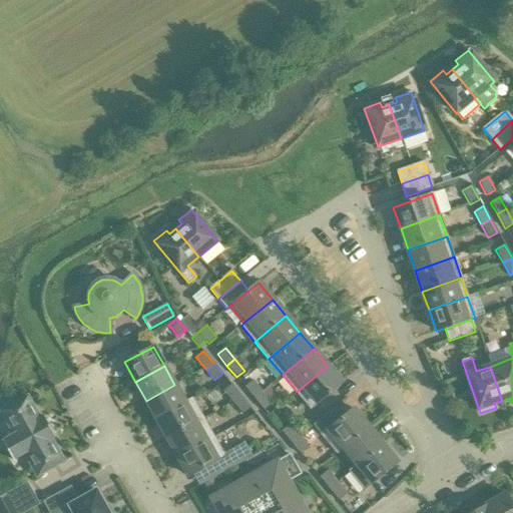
[(328,366),(297,392),(311,409),(342,383),(328,366)]
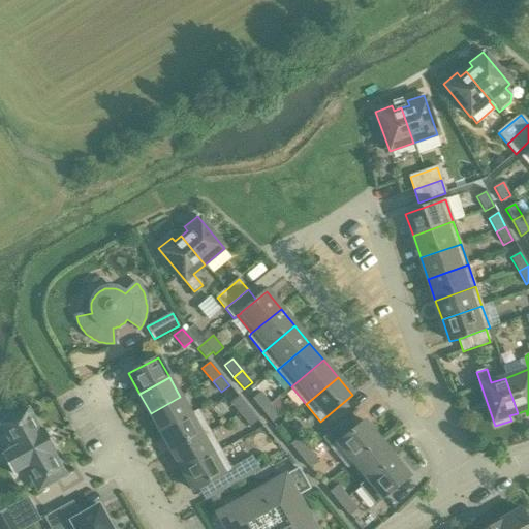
[(252,399),(262,411),(271,404),(260,393),(252,399)]
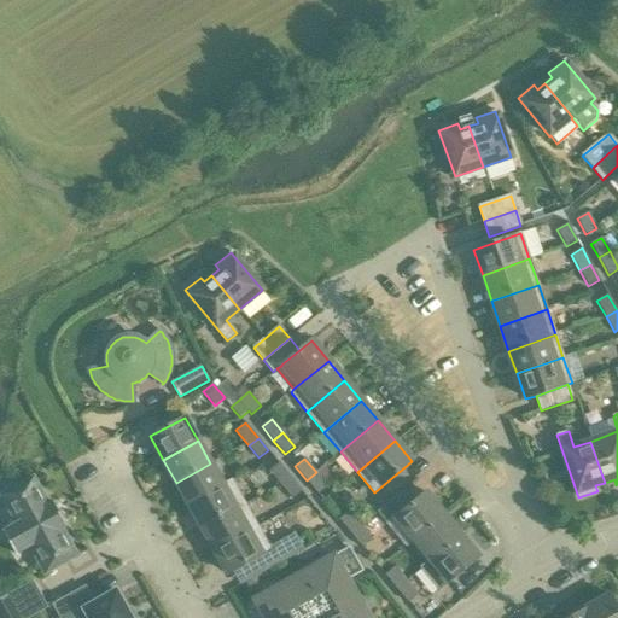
[(210,464),(176,483),(190,506),(232,482),(232,481),(222,485),(210,464)]
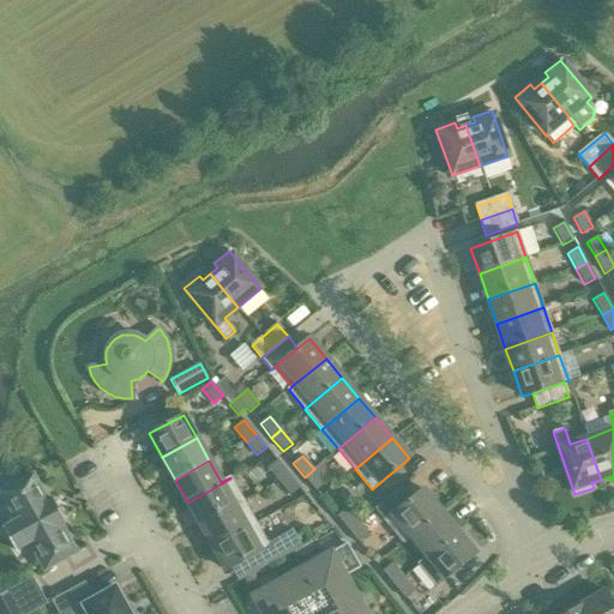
[(268,468),(278,481),(288,473),(277,461),(268,468)]
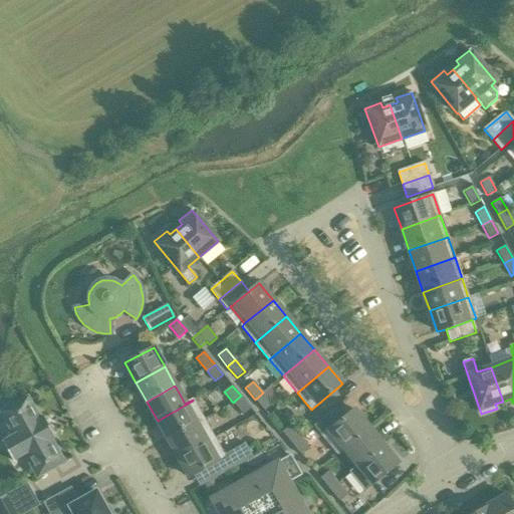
[(263,393),(255,400),(264,411),(272,405),(263,393)]
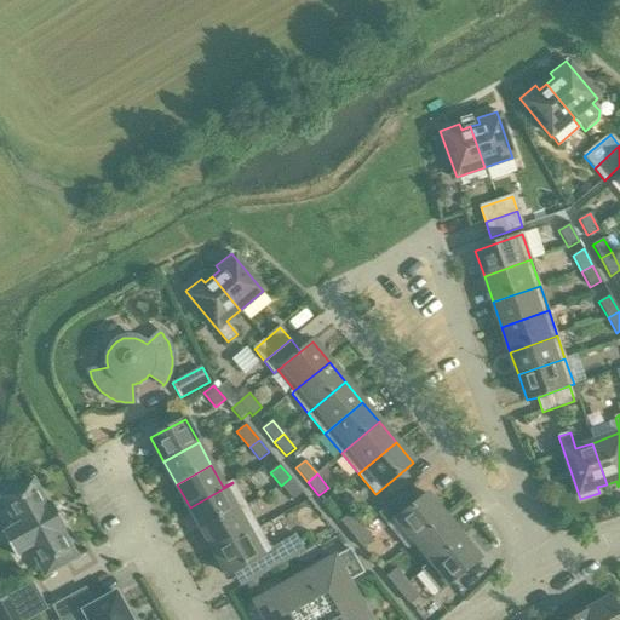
[(291,477),(281,486),(293,500),(303,493),(291,477)]
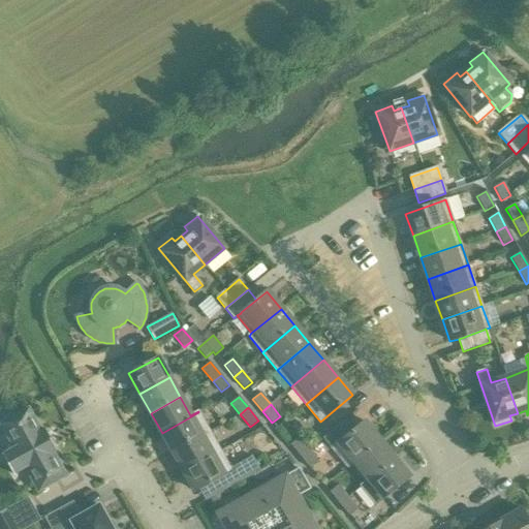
[(16,445),(12,447),(1,454),(13,475),(27,468),(39,490),(64,475),(52,454),(57,452),(53,444),(51,445),(47,438),(49,437),(44,430),(40,432),(28,410),(9,421),(19,436),(16,445)]
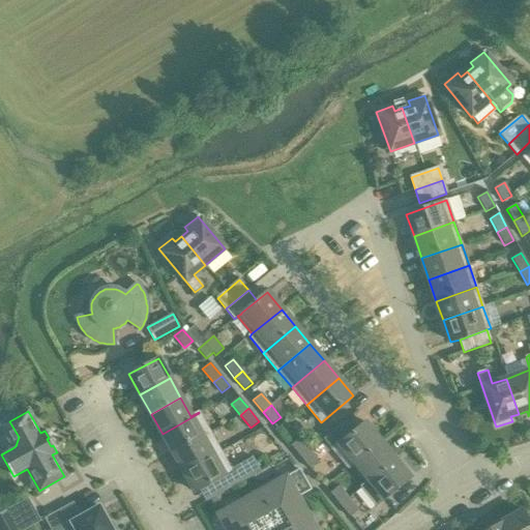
[(163,434),(173,452),(210,432),(199,413),(163,434)]
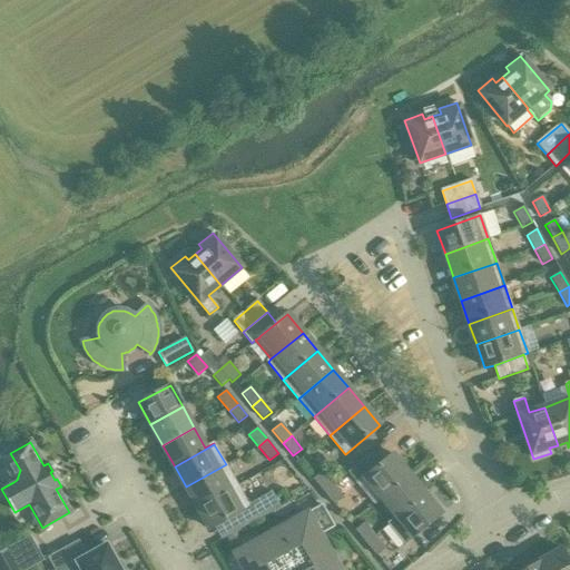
[(409,474),(392,454),(381,463),(372,452),(347,472),(374,503),(409,474)]
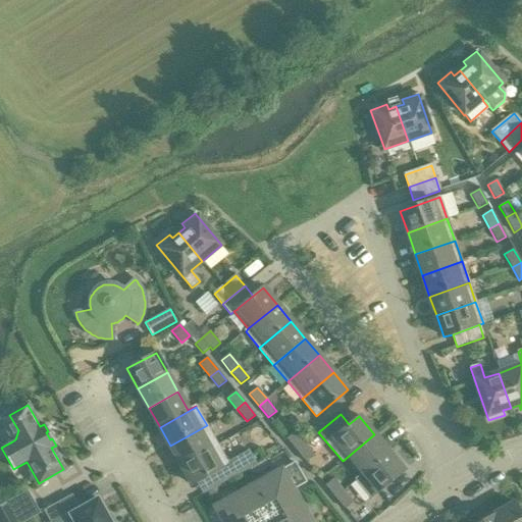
[(170,446),(181,465),(217,445),(207,425),(170,446)]
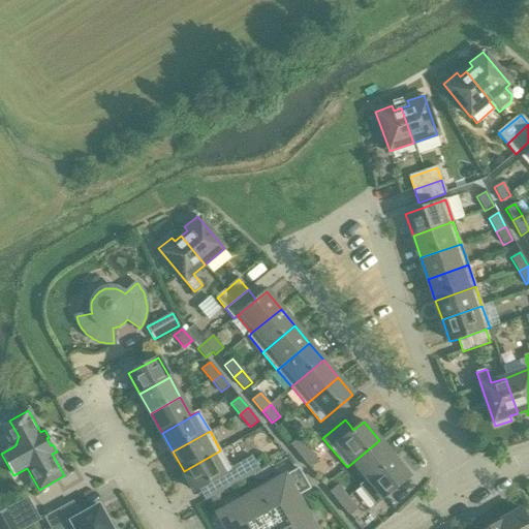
[(290,444),(299,455),(307,448),(299,438),(290,444)]
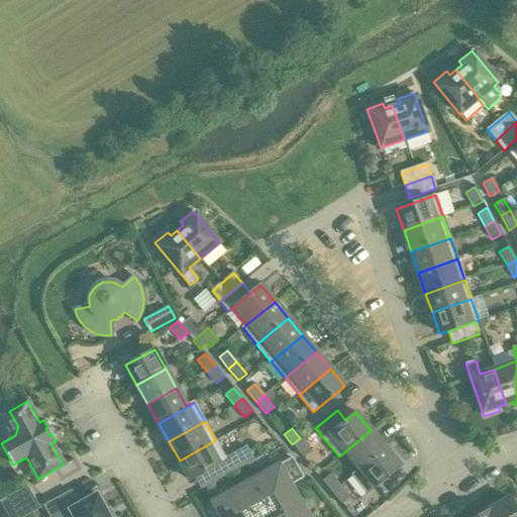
[(371,430),(339,456),(339,457),(345,451),(359,469),(360,469),(385,447),(371,430)]
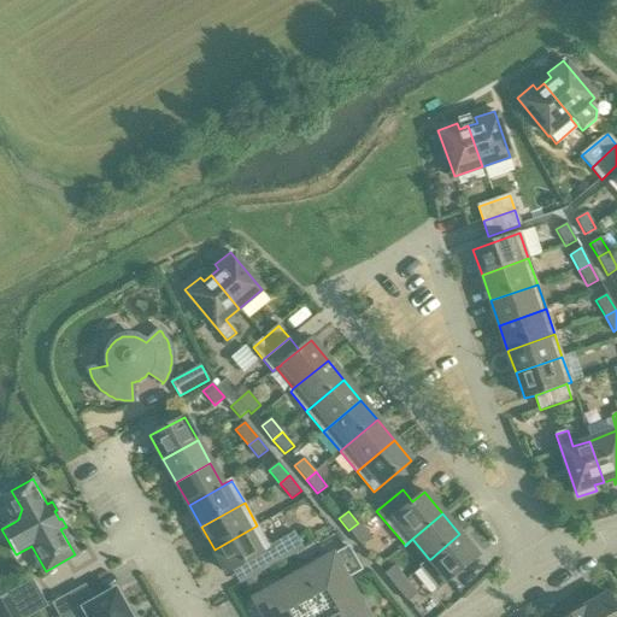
[(371,539),(358,523),(348,530),(362,546),(371,539)]
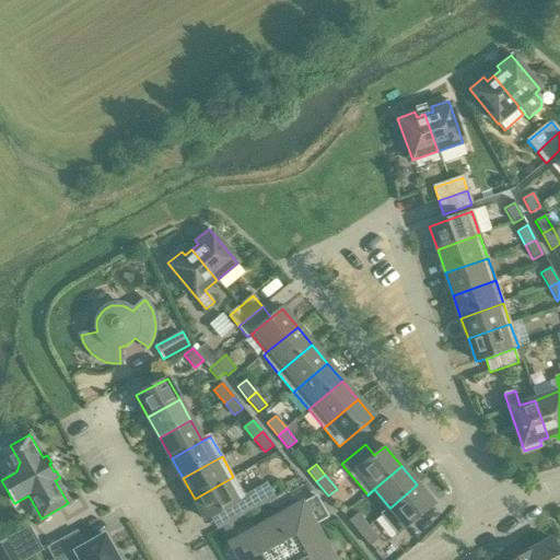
[(233,477),(195,499),(207,521),(219,513),(225,525),(275,498),(267,483),(244,497),(233,477)]
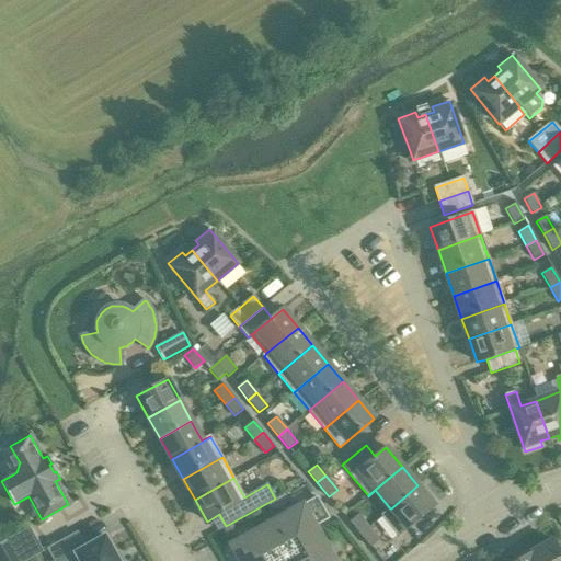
[(418,485),(391,508),(390,508),(381,515),(399,536),(435,506),(418,485)]
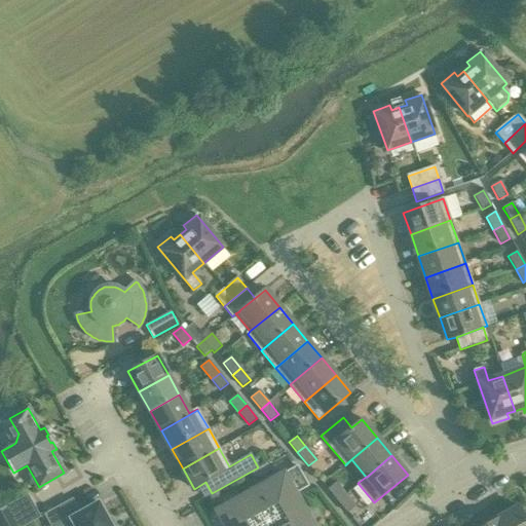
[(313,525),(295,493),(308,486),(297,466),(217,512),(225,525),(313,525)]
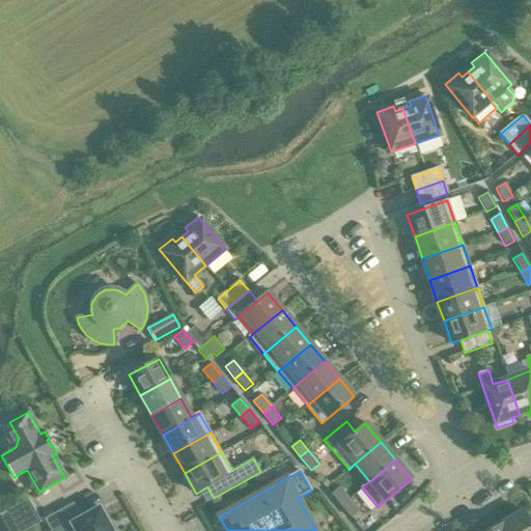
[(331,494),(339,504),(347,497),(339,487),(331,494)]
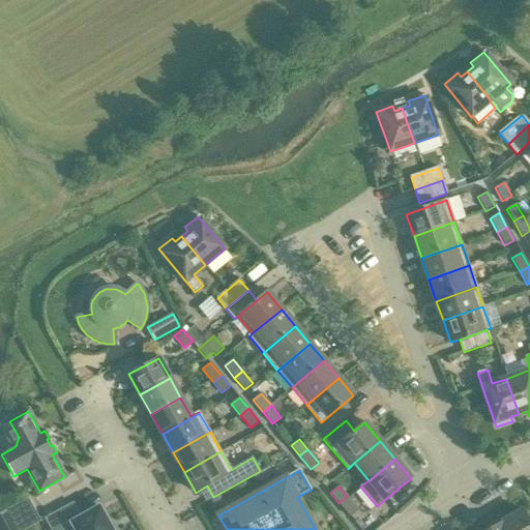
[(350,517),(358,510),(347,496),(339,503),(350,517)]
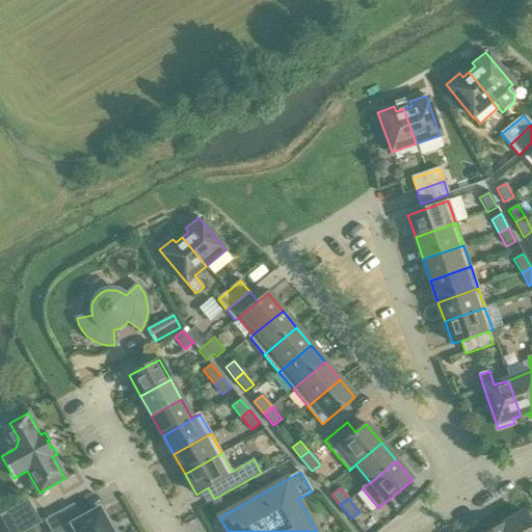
[(60,531),(63,531),(112,531),(100,509),(81,520),(73,505),(46,520),(51,531),(60,531)]
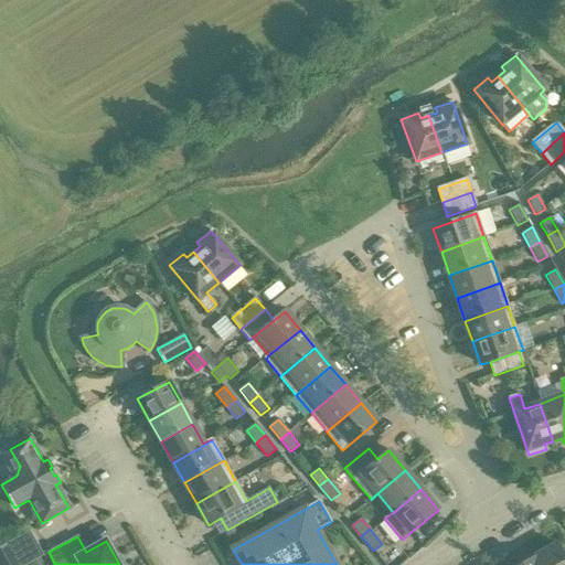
[(534,557),(539,564),(564,564),(564,558),(557,544),(534,557)]
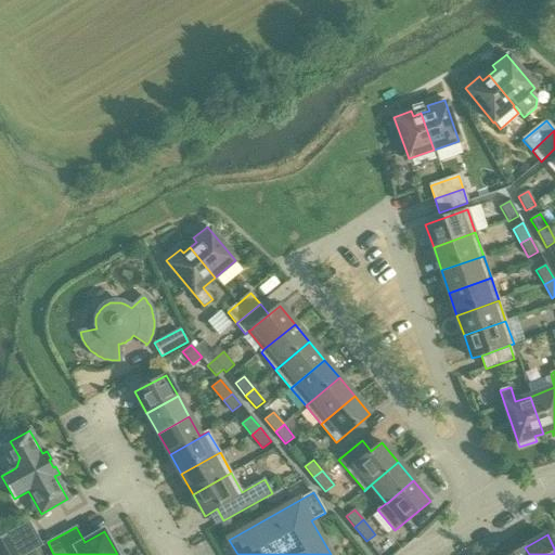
[(0,539),(0,554),(17,554),(7,536),(0,539)]
